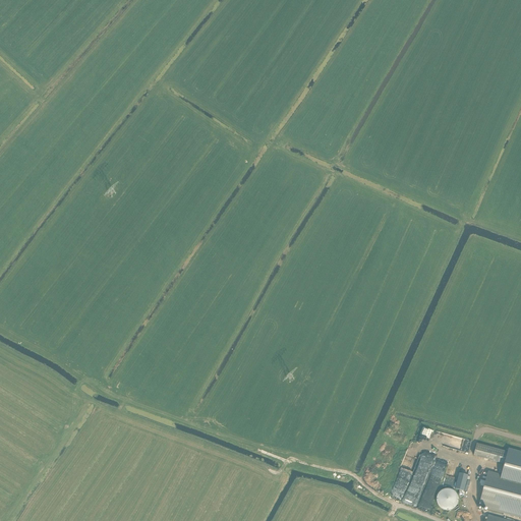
[(473,456),(504,464),(507,452),(476,444),(473,456)]
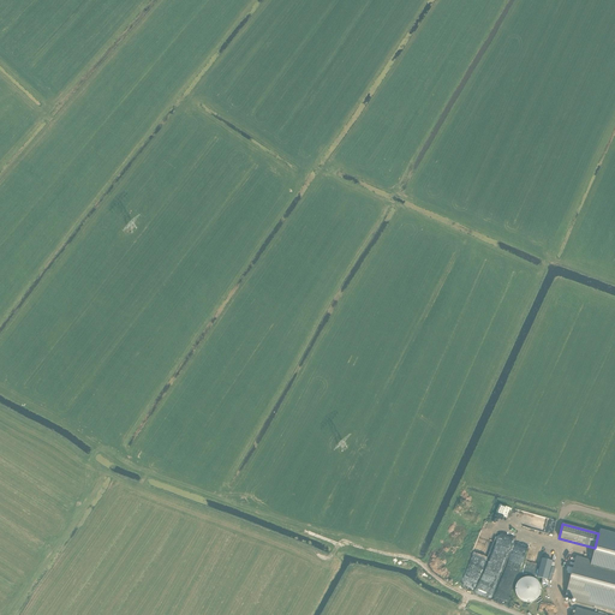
[(577,556),(565,598),(614,611),(614,614),(599,614),(575,609),(574,614),(614,614),(614,532),(599,529),(598,533),(595,548),(591,560),(577,556)]
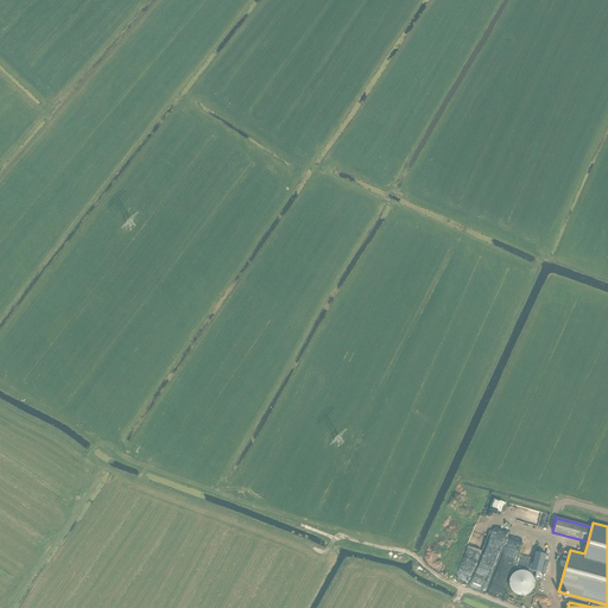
[(546,556),(536,553),(531,570),(542,574),(546,556)]
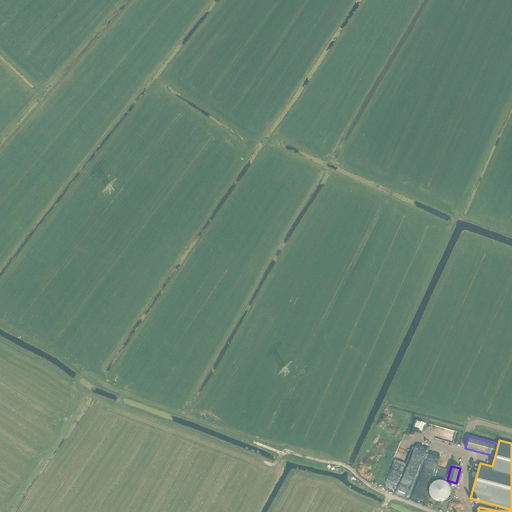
[(400,483),(403,470),(392,467),(387,485),(395,487),(396,482),(400,483)]
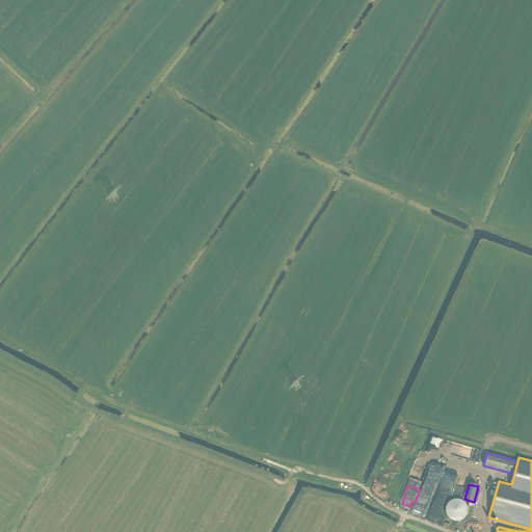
[(457,522),(458,522),(460,521),(461,521),(462,520),(464,519),(466,517),(467,516),(467,515),(468,513),(468,512),(468,510),(468,509),(468,508),(467,506),(467,505),(466,503),(464,502),(463,501),(461,501),(460,500),(458,500),(457,499),(455,500),(454,500),(452,500),(451,501),(450,502),(449,503),(448,504),(447,505),(446,507),(446,508),(446,510),(446,511),(446,513),(446,514),(447,516),(448,517),(449,519),(450,520),(451,521),(453,521),(454,522),(455,522),(457,522)]
